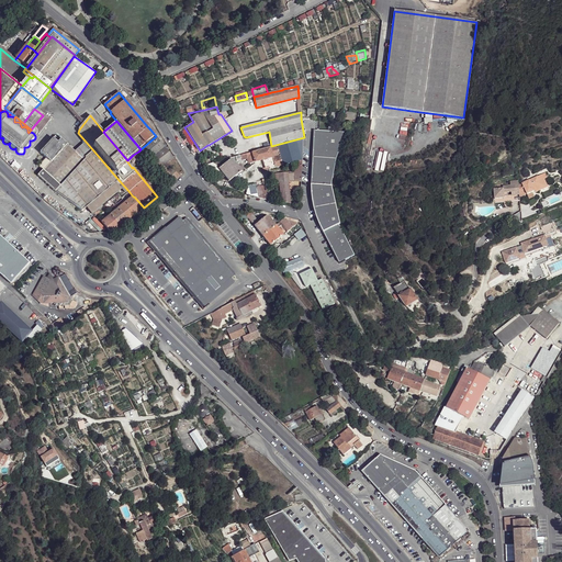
[(333,159),(346,134),(314,131),(311,159),(308,184),(307,190),(308,197),(308,202),(311,208),(313,213),(316,221),(321,227),(324,234),(339,265),(355,257),(340,226),(341,225),(330,188),(329,188),(333,159)]
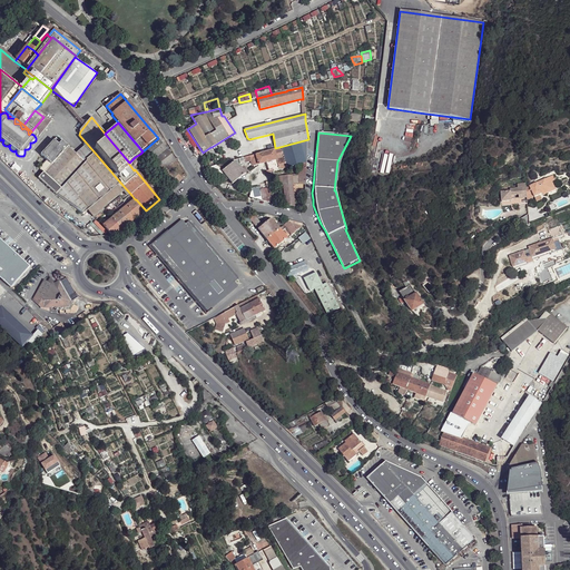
[(158,139),(144,151),(161,173),(165,169),(176,160),(158,139)]
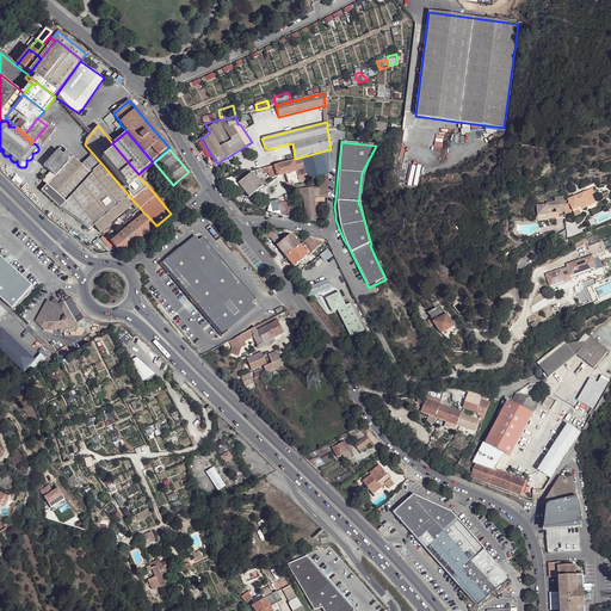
[(329,174),(331,149),(295,159),(273,165),(277,177),(285,174),(288,183),(292,181),(294,184),(302,181),(302,180),(321,176),(329,174)]
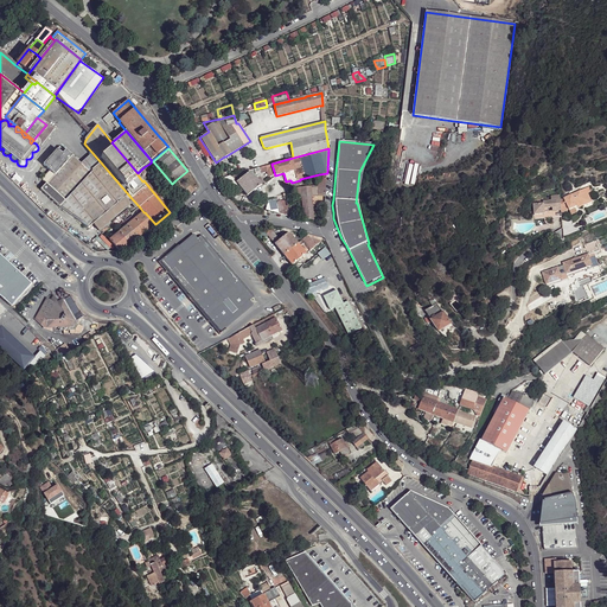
[(43,165),(50,171),(55,176),(72,157),(65,151),(64,153),(62,154),(61,153),(57,151),(43,165)]
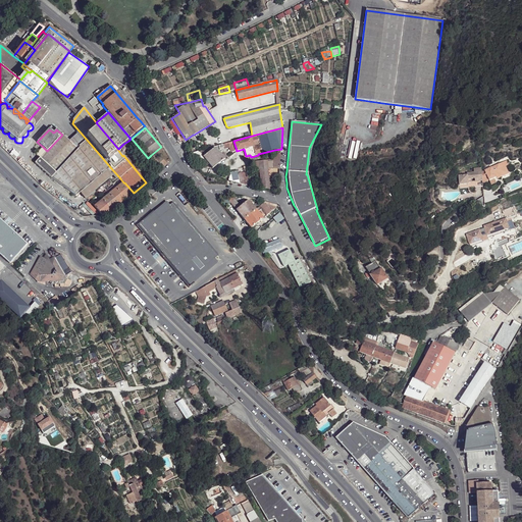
[(80,132),(69,142),(77,149),(80,147),(87,140),(80,132)]
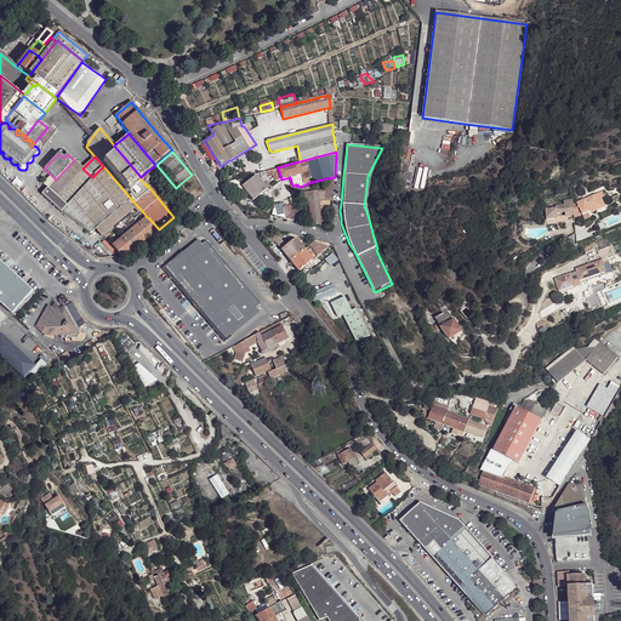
[(56,180),(47,188),(41,194),(61,212),(93,178),(92,177),(83,169),(74,160),(56,180)]
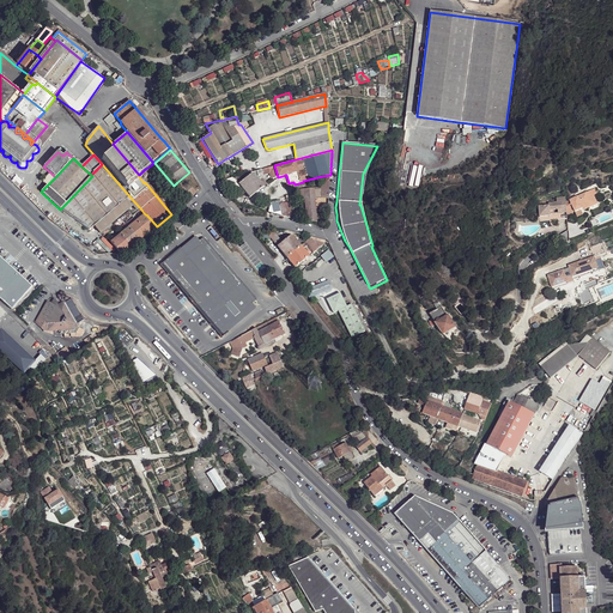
[(556,176),(560,169),(562,165),(554,162),(548,173),(556,176)]
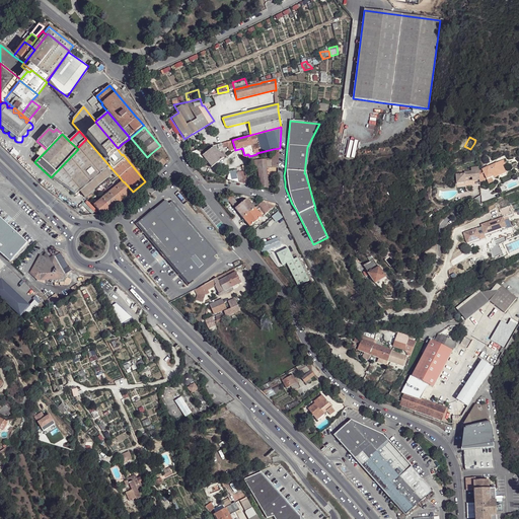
[(151,166),(160,168),(161,167),(154,158),(150,154),(147,157),(131,138),(128,140),(128,141),(133,146),(148,164),(149,165),(151,166)]
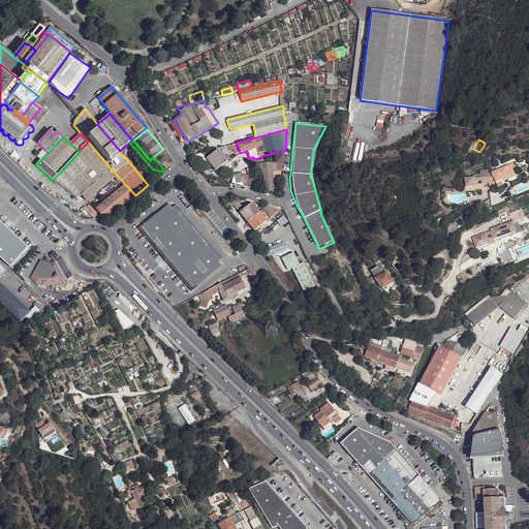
[(80,152),(52,181),(78,199),(83,195),(109,174),(113,170),(88,142),(81,149),(79,151),(80,152)]
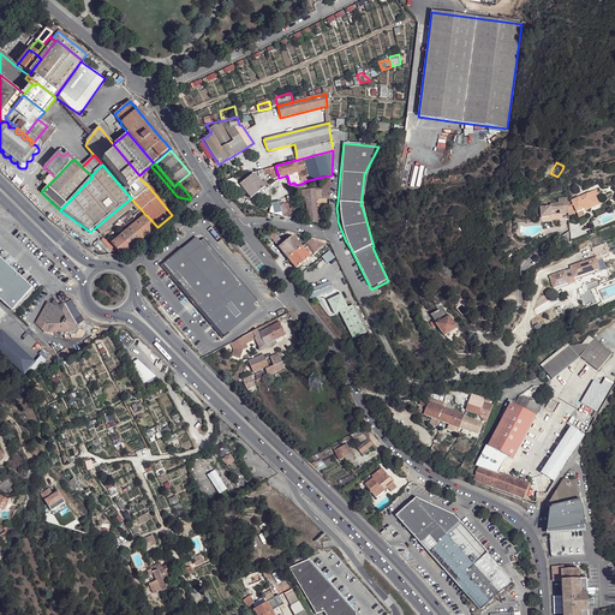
[(144,184),(145,183),(151,178),(157,173),(151,167),(151,166),(145,169),(139,175),(138,175),(144,184)]
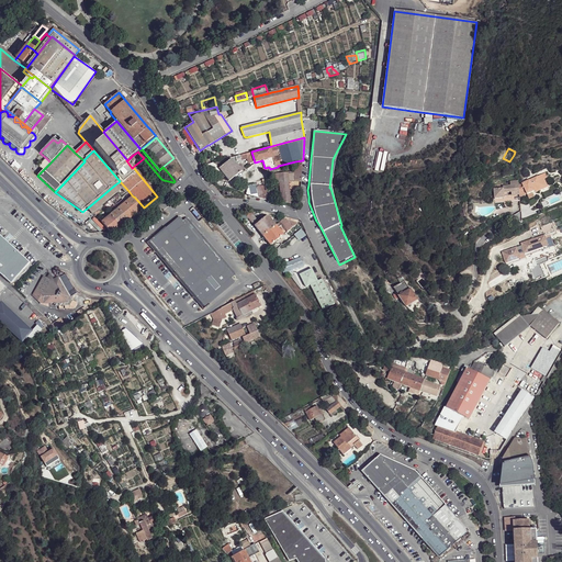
[(248,158),(249,164),(255,163),(251,152),(236,156),(237,161),(248,158)]
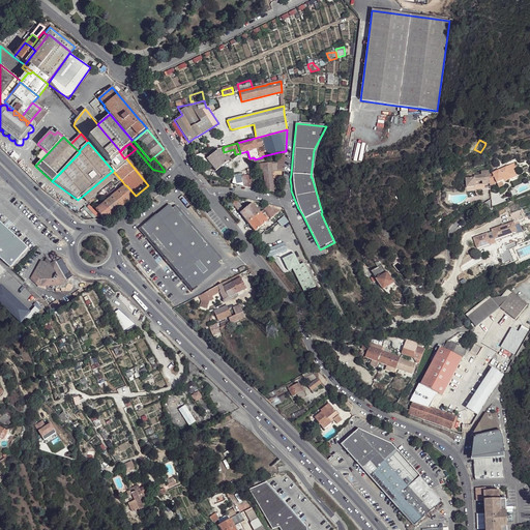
[(36,156),(40,160),(48,153),(43,149),(36,156)]
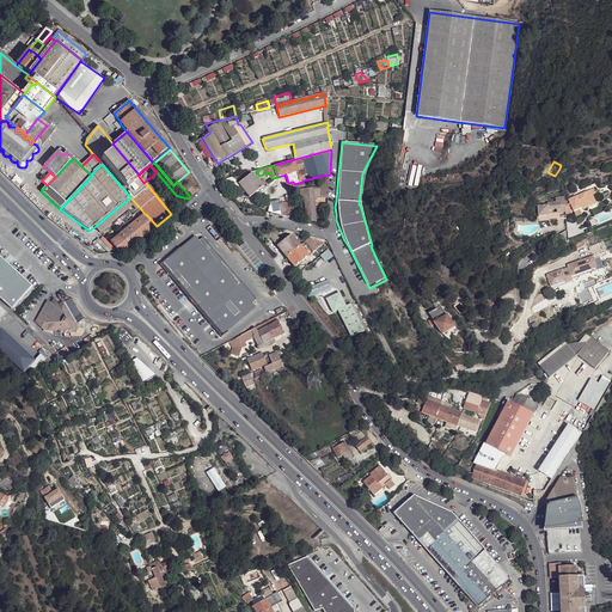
[(240,185),(250,197),(264,187),(267,184),(263,179),(261,181),(259,182),(258,179),(257,181),(252,173),(244,179),(240,175),(233,176),(240,185)]
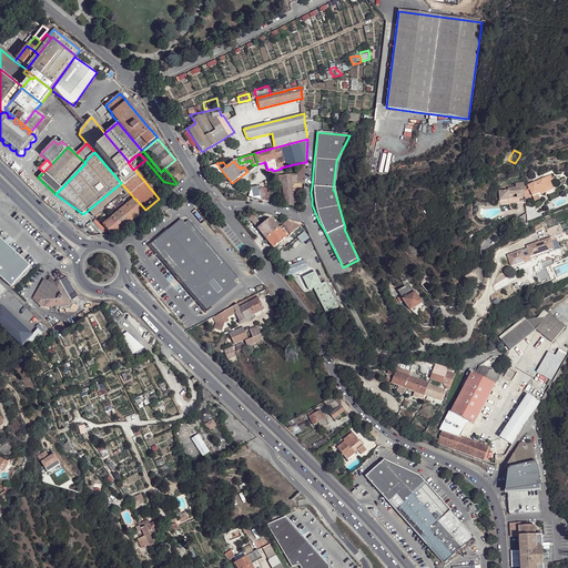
[(174,170),(169,173),(176,183),(182,179),(174,170)]
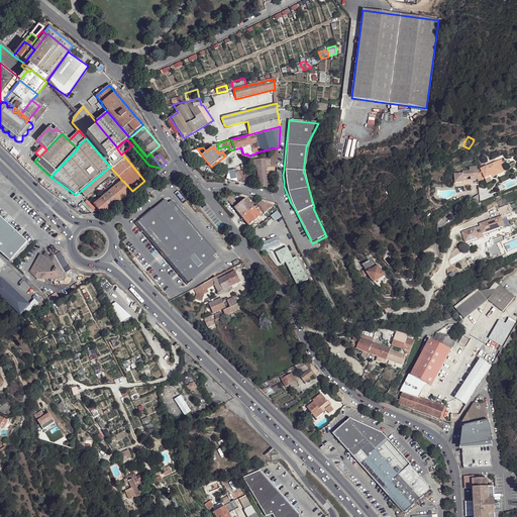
[(259,169),(260,186),(268,188),(266,163),(266,160),(253,161),(254,170),(259,169)]
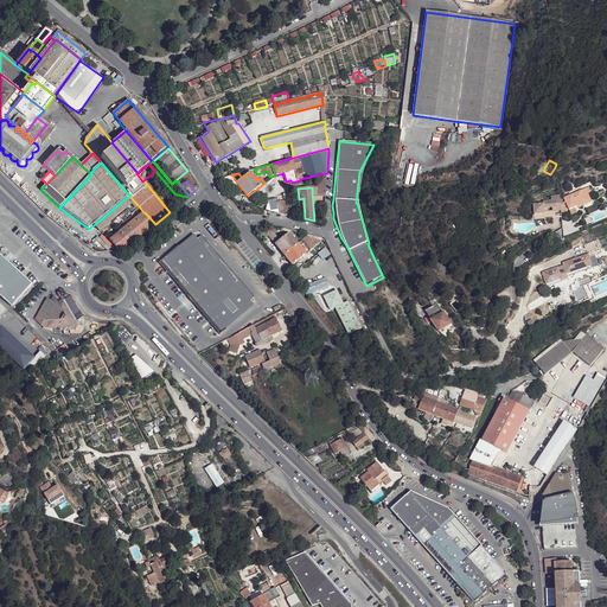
[(561,202),(562,213),(569,210),(577,206),(579,209),(586,205),(589,198),(587,193),(592,192),(589,187),(561,200),(561,202)]
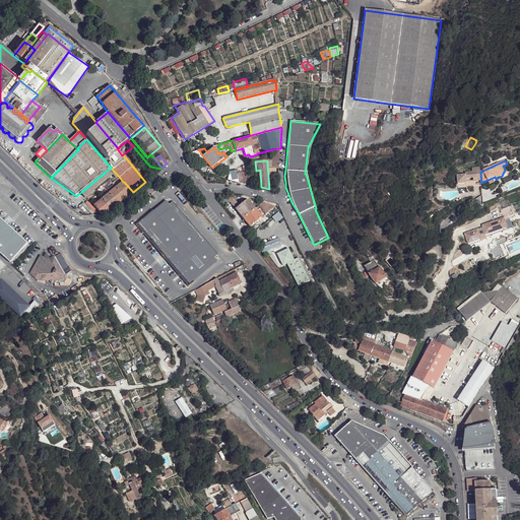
[(87,199),(88,198),(95,192),(94,190),(111,177),(107,171),(81,192),(87,199)]
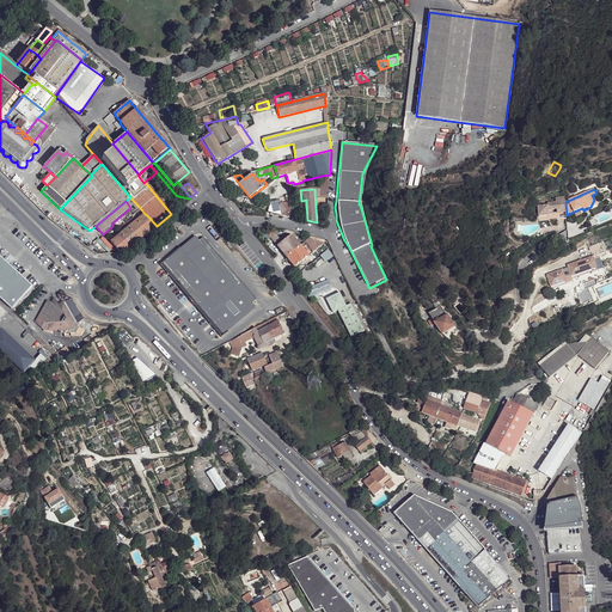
[(279,203),(282,215),(291,218),(289,214),(287,203),(282,203),(279,203)]
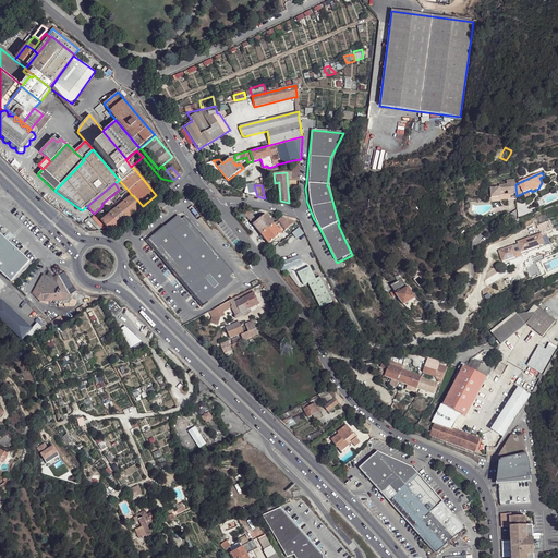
[(492,198),(502,197),(502,201),(517,199),(517,196),(516,185),(500,186),(500,187),(490,189),(492,198)]
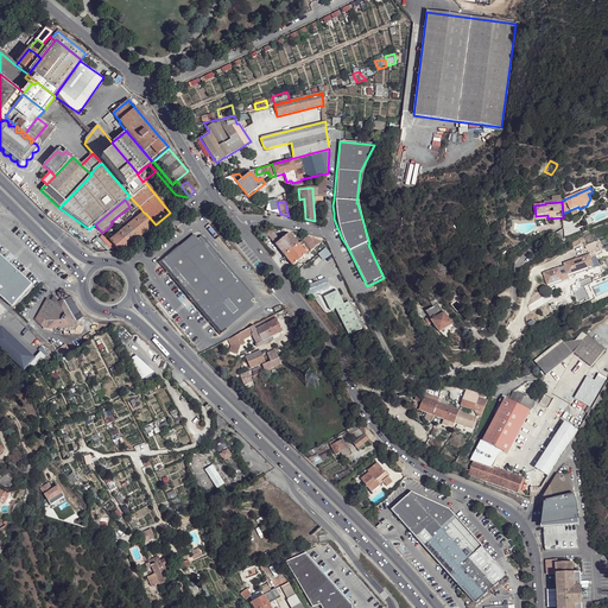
[(131,246),(156,225),(145,213),(144,213),(137,220),(120,233),(131,246)]
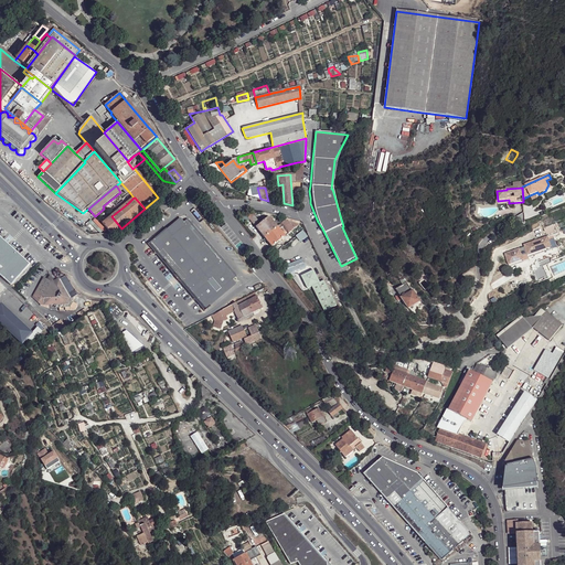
[(247,213),(245,214),(241,217),(246,223),(249,220),(256,227),(260,223),(253,214),(247,213)]
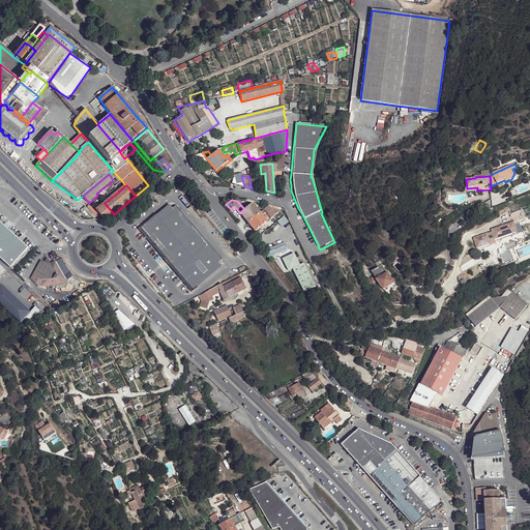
[(106,221),(114,214),(105,203),(96,210),(106,221)]
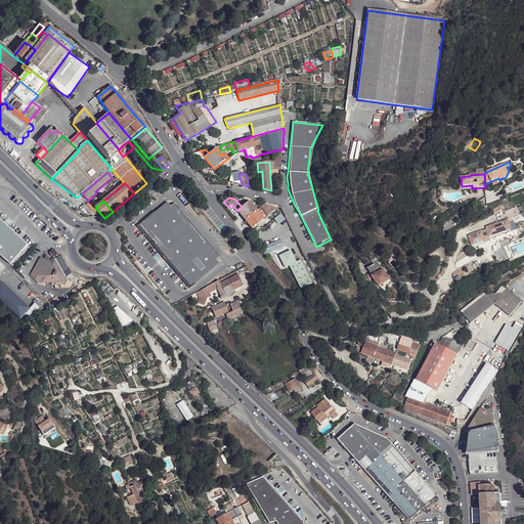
[(215,259),(219,256),(175,202),(171,205),(168,201),(138,225),(164,257),(189,288),(218,263),(215,259)]
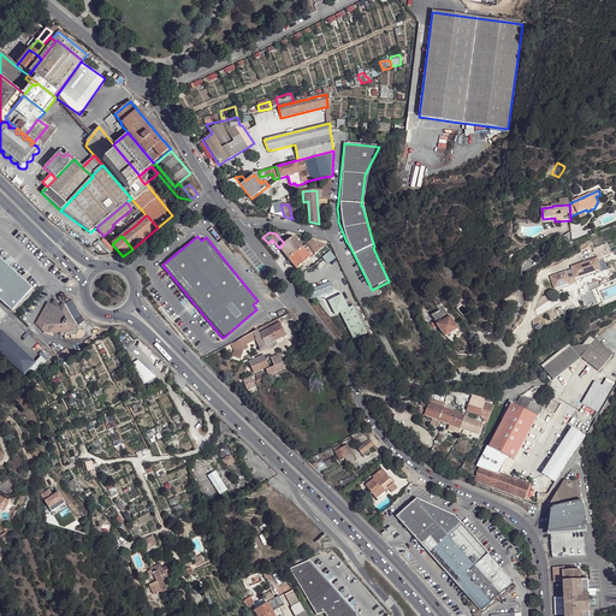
[(284,243),(279,248),(288,259),(311,241),(304,238),(298,243),(294,238),(290,238),(284,243)]
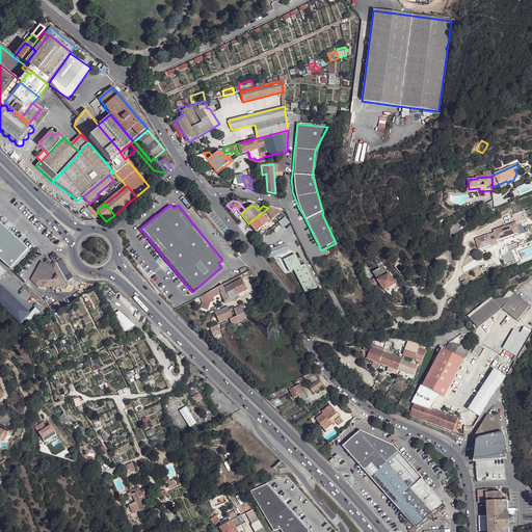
[(282,212),(268,208),(248,223),(256,233),(282,212)]
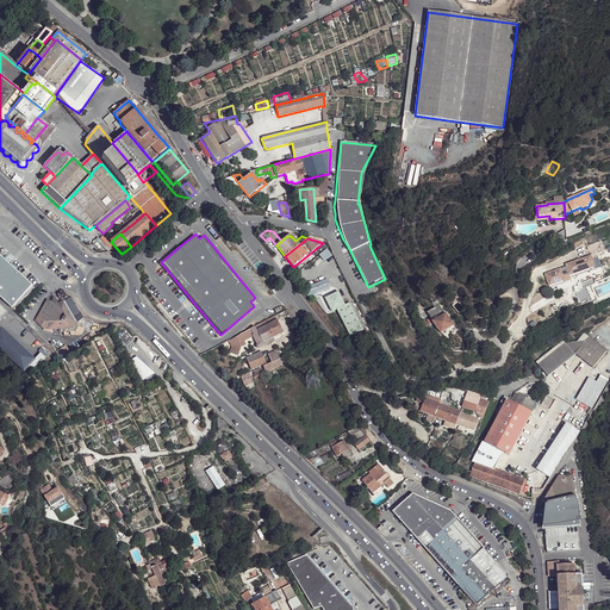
[(589,247),(591,251),(593,250),(595,253),(602,249),(599,242),(589,247)]
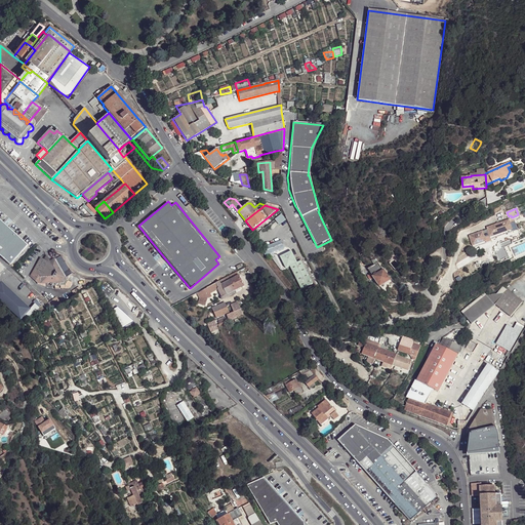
[(277,221),(281,226),(286,221),(282,216),(277,221)]
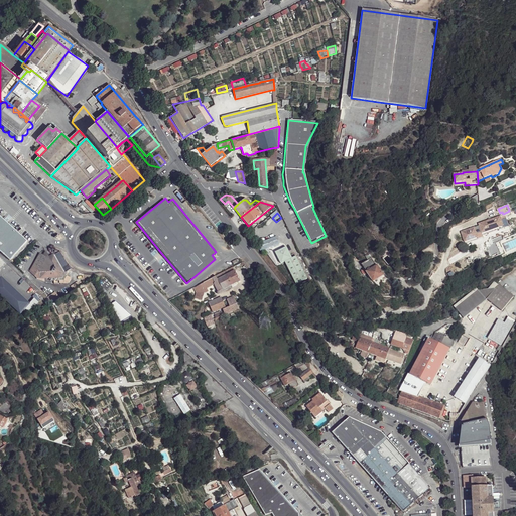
[(0,215),(0,250),(9,258),(26,240),(0,215)]
